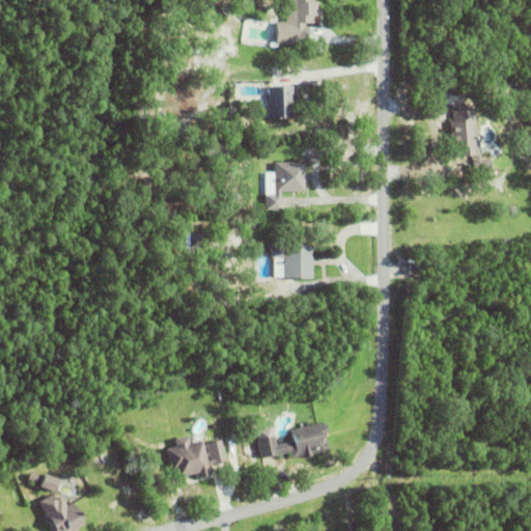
[(313,15),(313,22),(304,22),(304,26),(306,26),(306,44),(275,44),(275,22),(284,22),(284,0),(313,0),(313,2),(317,2),(317,16),(313,15)]
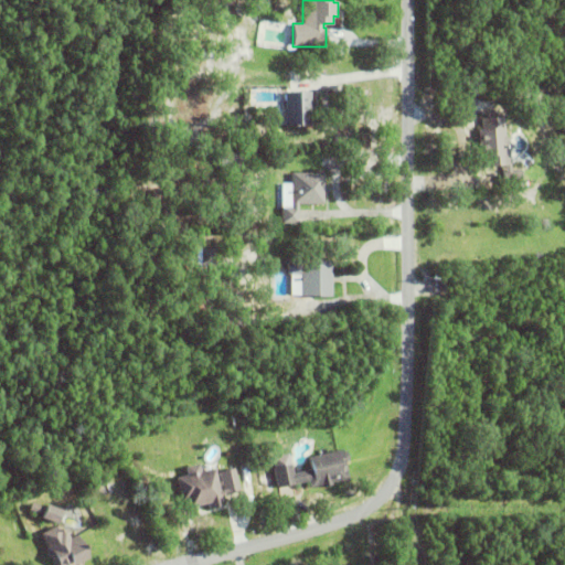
[(200,57),(200,49),(215,49),(215,57),(200,57)]
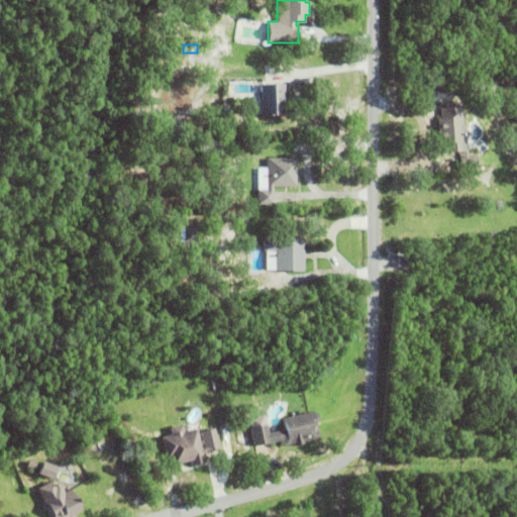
[(260,84),(284,83),(285,114),(260,115),(260,84)]
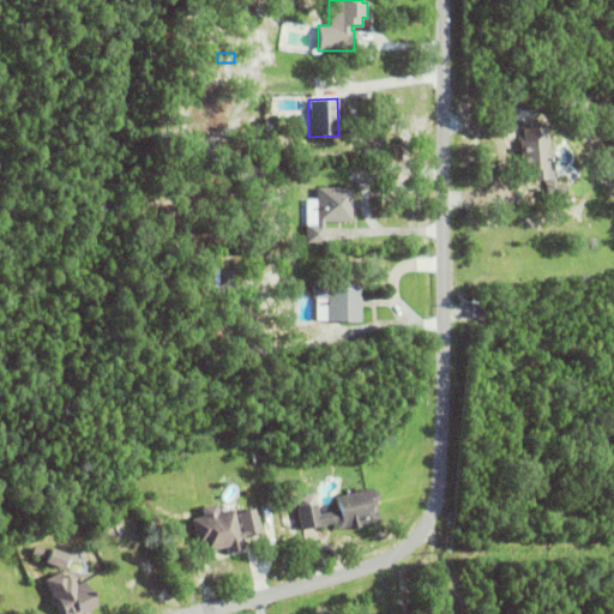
[(210,116),(223,109),(226,114),(212,122),(210,116)]
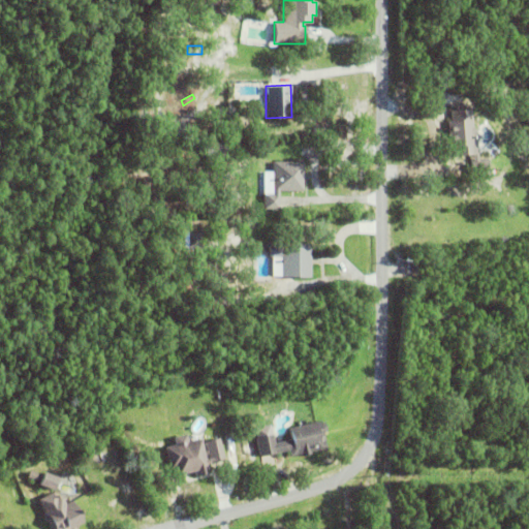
[(488,174),(470,175),(469,159),(471,159),(471,154),(453,156),(453,146),(447,146),(446,121),(449,120),(449,110),(470,109),(472,128),(475,128),(477,158),(487,158),(488,174)]
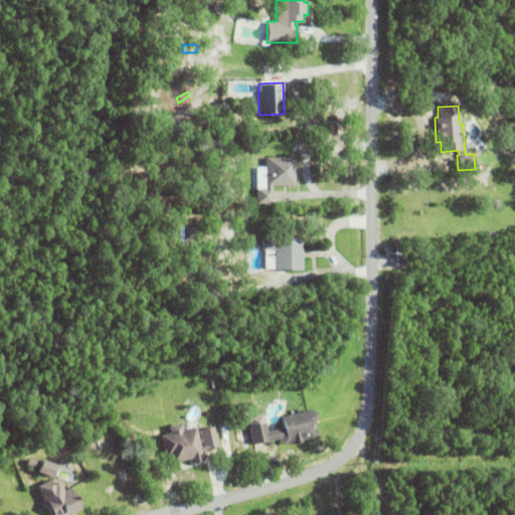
[(172,125),(186,125),(186,133),(172,133),(172,125)]
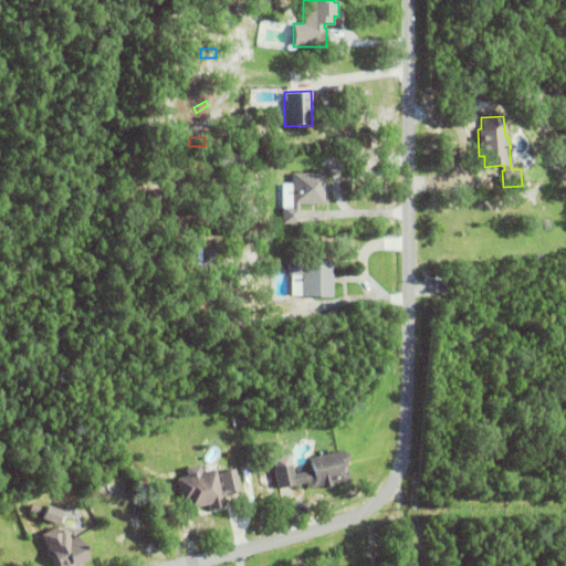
[(281,208),(291,207),(291,173),(323,173),(323,205),(297,205),(297,224),(281,224),(281,208)]
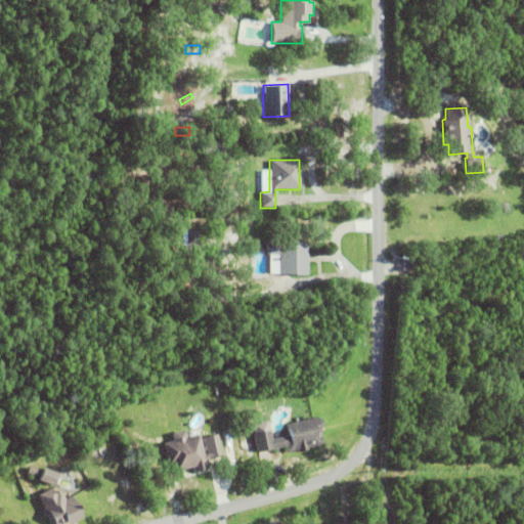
[(185,246),(185,229),(200,229),(200,246),(185,246)]
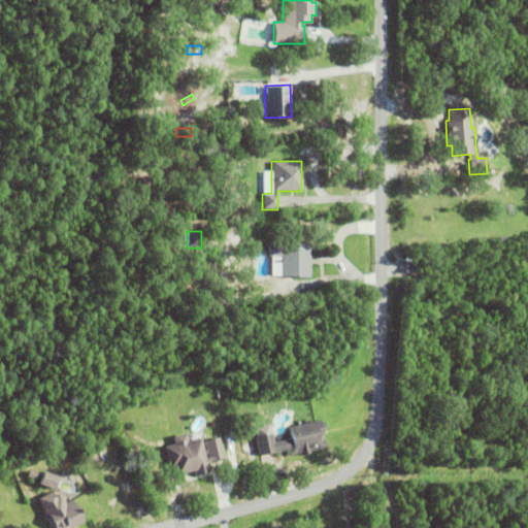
[(279,276),(279,257),(268,256),(268,242),(309,243),(308,276),(279,276)]
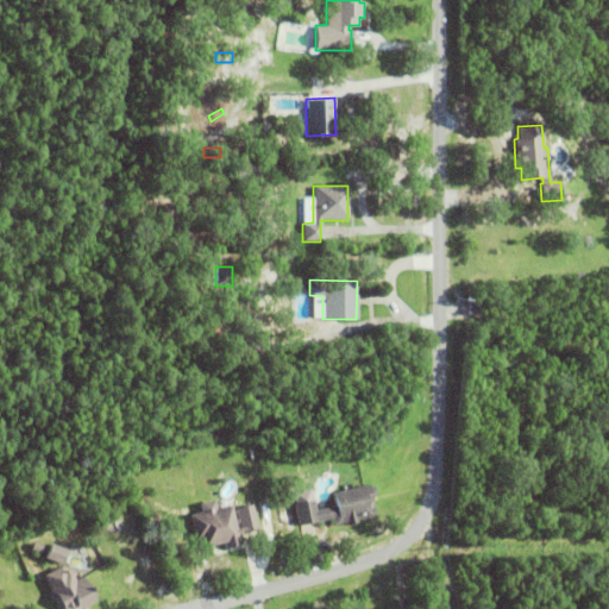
[(372,487),(376,497),(371,498),(376,516),(357,521),(358,523),(347,526),(346,523),(336,526),(333,519),(300,526),(295,504),(314,500),(316,512),(337,507),(333,493),(369,484),(369,488),(372,487)]
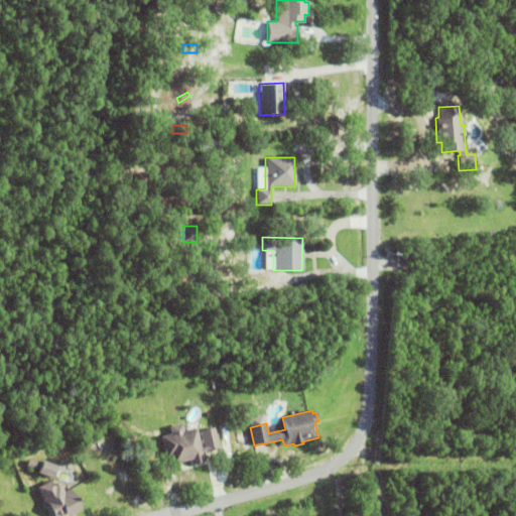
[(199,430),(214,427),(219,448),(202,453),(204,462),(190,465),(189,460),(167,466),(160,436),(170,434),(168,427),(180,424),(182,430),(196,427),(201,447),(203,447),(199,430)]
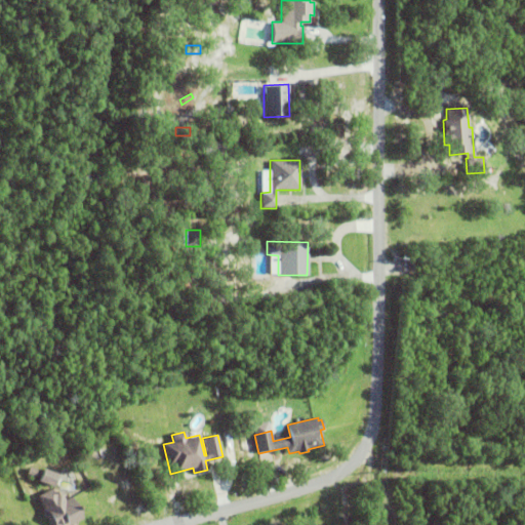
[(43,469),(57,475),(52,487),(37,482),(39,479),(27,474),(29,467),(41,472),(43,469)]
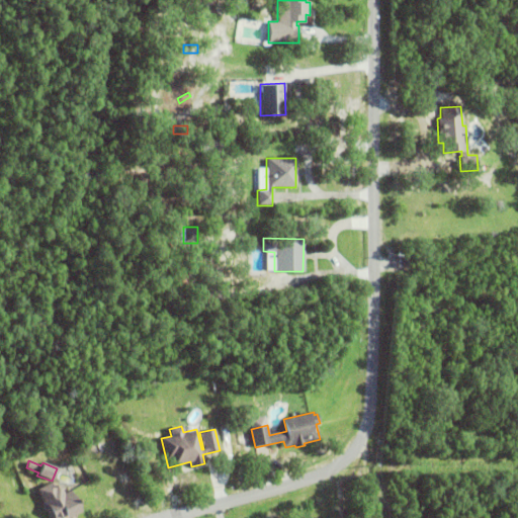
[(56,486),(58,490),(61,489),(64,494),(70,491),(81,512),(69,517),(66,517),(65,515),(59,517),(51,517),(36,490),(52,482),(55,487),(56,486)]
